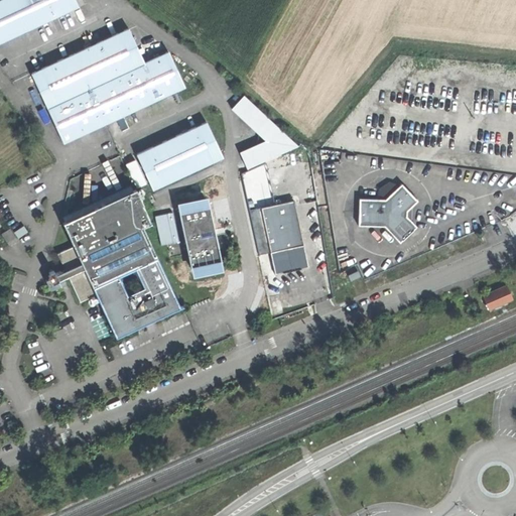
[(0,0),(0,43),(80,8),(76,0),(0,0)]
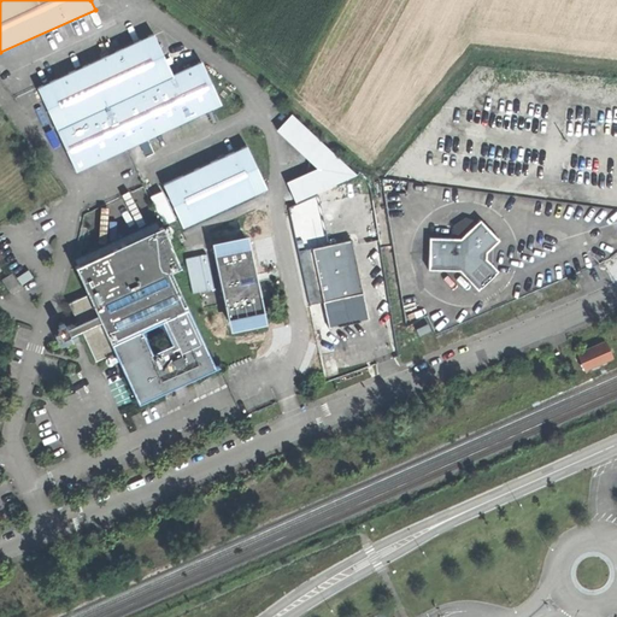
[(78,174),(222,105),(201,63),(172,75),(154,34),(37,89),(69,153),(78,174)]
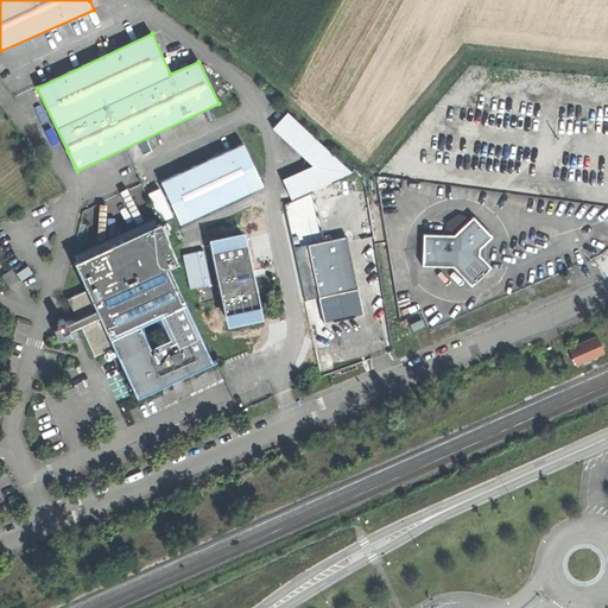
[(293,198),(350,172),(289,114),(274,130),(314,166),(284,181),(293,198)]
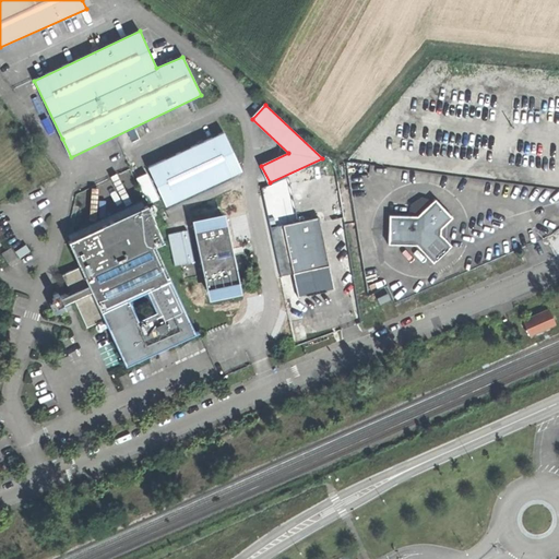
[(167,206),(244,171),(225,132),(149,167),(167,206)]
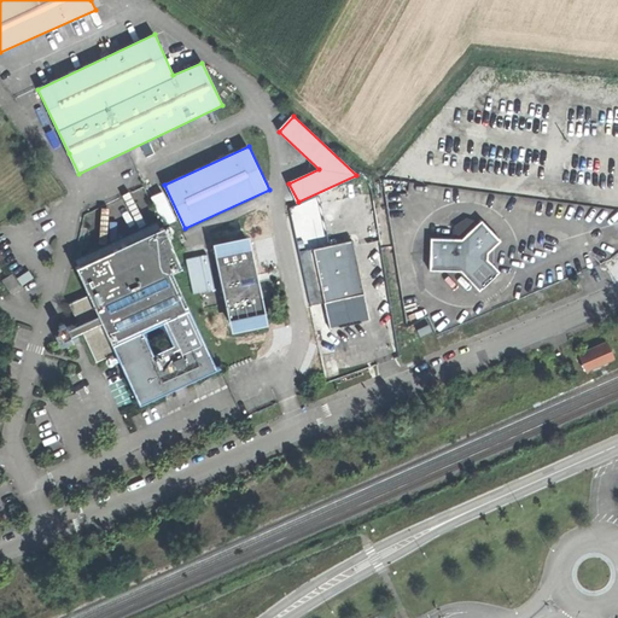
[(461,270),(479,291),(500,273),(485,256),(502,240),(483,220),(461,239),(430,238),(430,270),(461,270)]
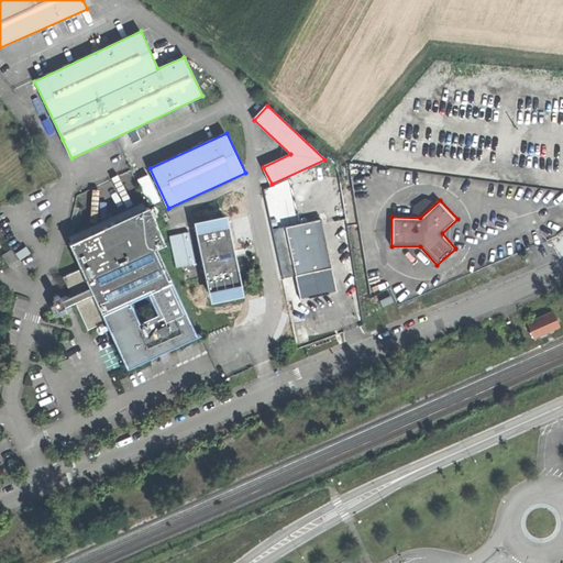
[(69,244),(148,207),(146,201),(92,227),(90,225),(87,228),(88,231),(67,240),(69,244)]
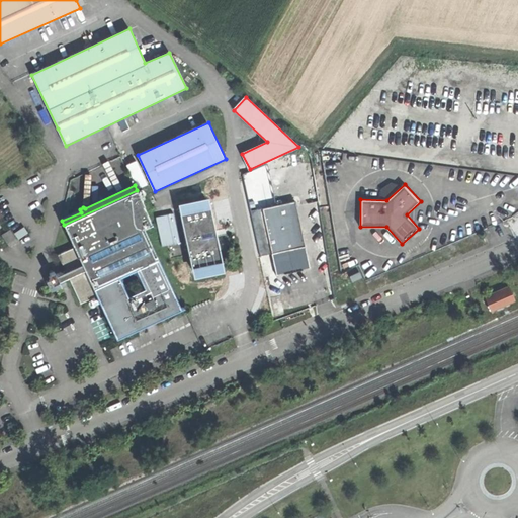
[(152,225),(137,190),(64,225),(74,246),(58,254),(66,271),(63,272),(62,271),(57,274),(56,271),(51,274),(52,276),(51,276),(52,279),(49,285),(53,294),(59,292),(57,289),(62,287),(61,285),(66,282),(66,281),(70,279),(81,303),(97,295),(116,338),(181,308),(144,228),(152,225)]
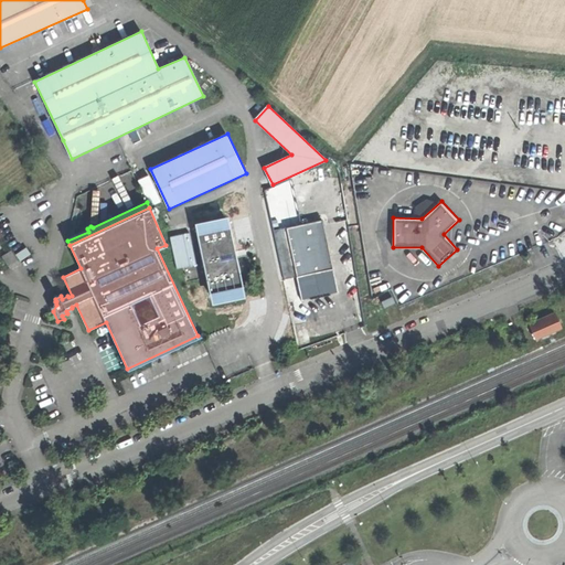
[(210,294),(243,285),(231,223),(196,231),(210,294)]
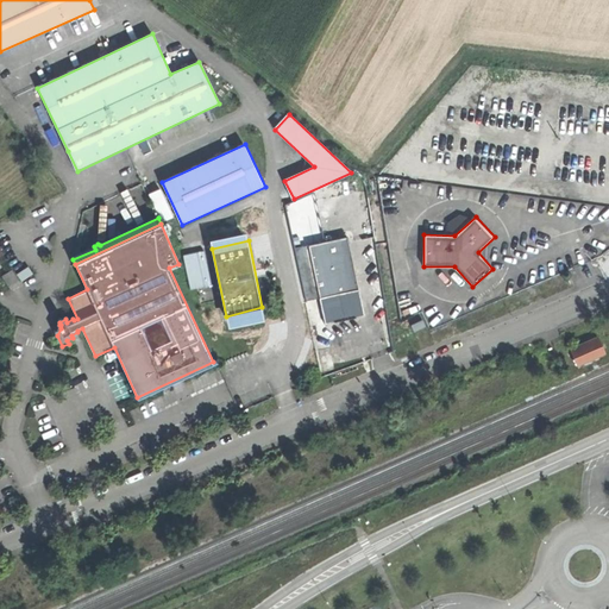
[(307,253),(316,307),(356,297),(345,245),(307,253)]
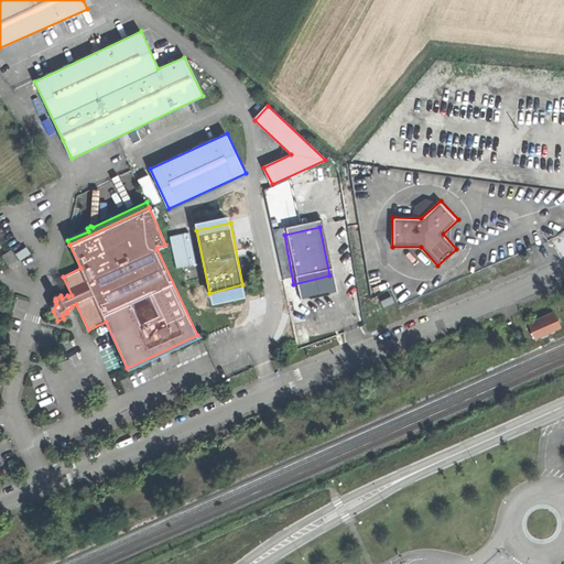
[(175,267),(198,264),(195,231),(172,234),(175,267)]
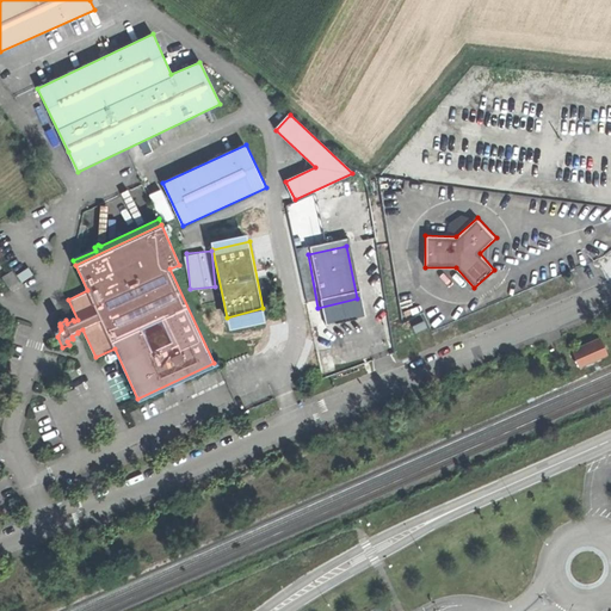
[(13,291),(23,285),(13,270),(2,277),(13,291)]
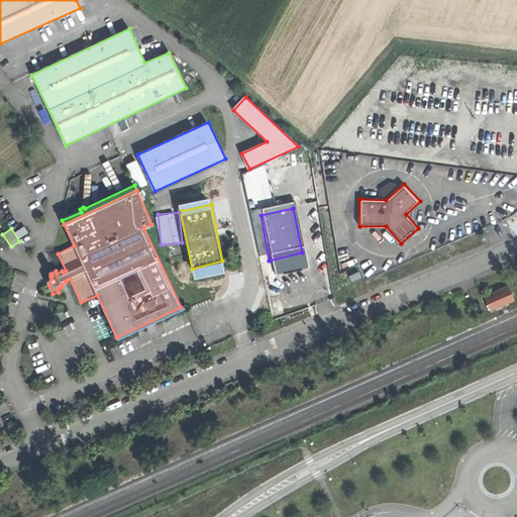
[(307,275),(302,252),(269,261),(274,283),(307,275)]
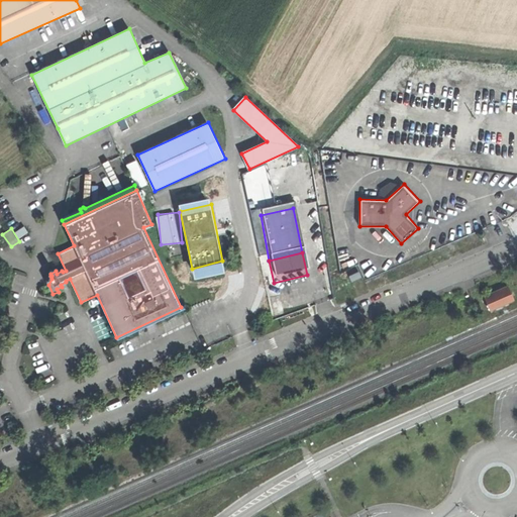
[(483,294),(489,310),(515,299),(508,284),(483,294)]
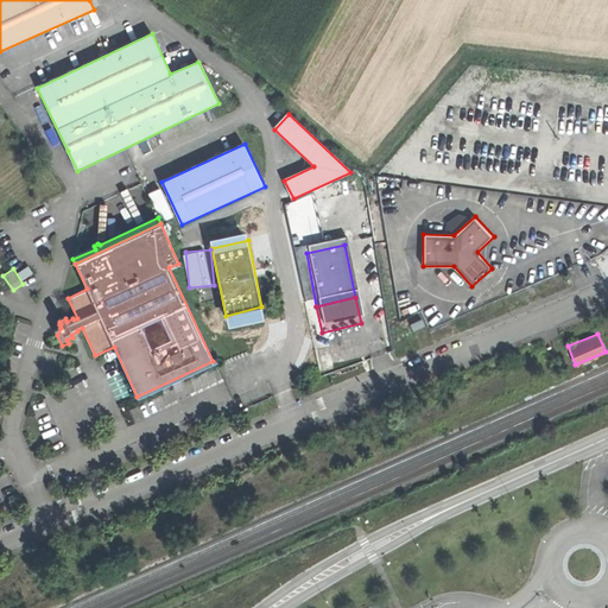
[(411,349),(422,344),(418,336),(407,340),(411,349)]
